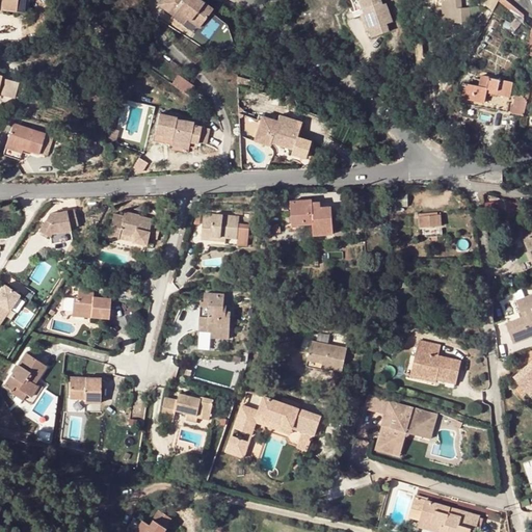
[(0,0),(0,7),(1,8),(16,9),(16,0),(0,0)]
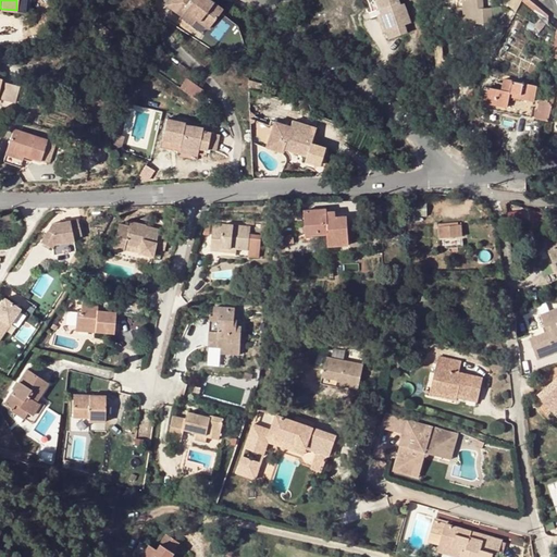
[(178,0),(173,8),(186,17),(190,13),(202,22),(215,32),(230,12),(213,0),(178,0)]
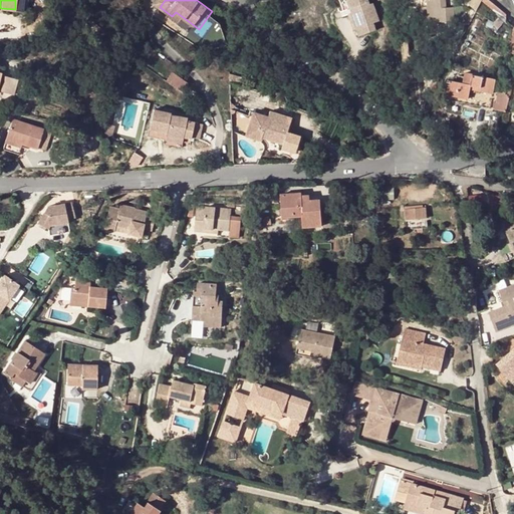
[(351,8),(347,0),(339,0),(343,11),(351,8)]
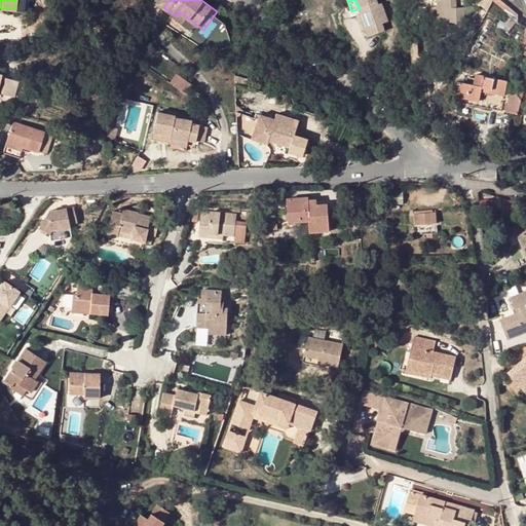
[(355,0),(360,8),(362,13),(367,29),(370,36),(386,30),(383,23),(389,21),(382,2),(378,4),(376,0),(355,0)]
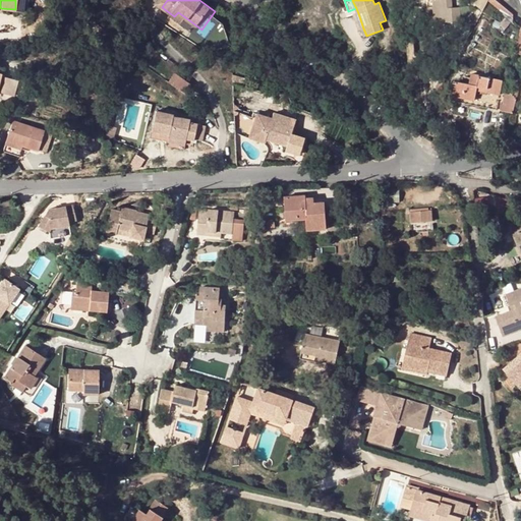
[(432,0),(435,22),(453,21),(453,27),(461,27),(460,7),(452,8),(451,0),(432,0)]
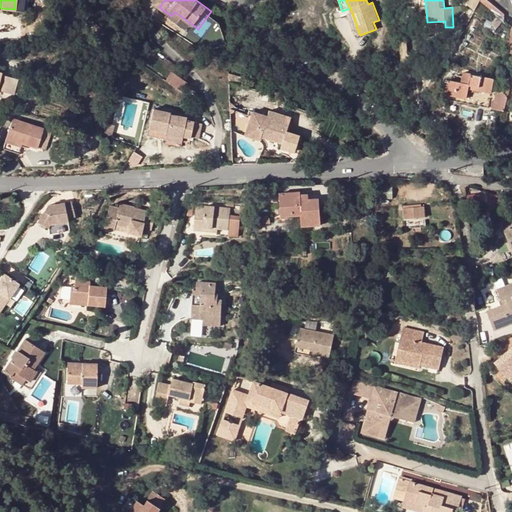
[(505,15),(486,0),(480,0),(480,1),(504,21),(505,15)]
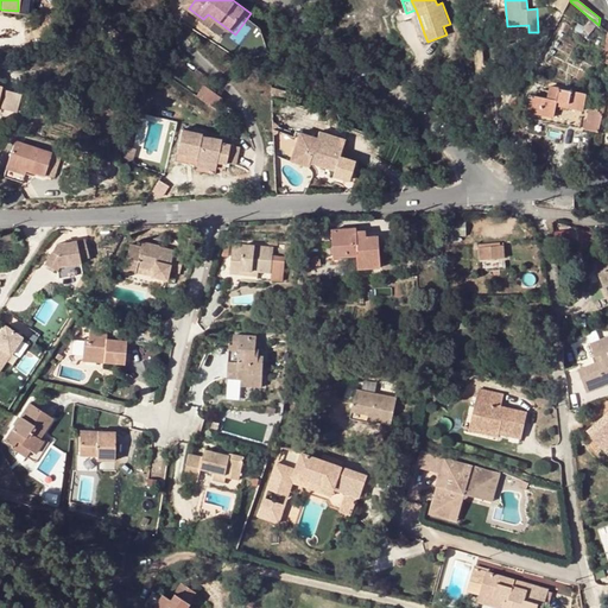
[(208,14),(203,19),(217,29),(221,24),(208,14)]
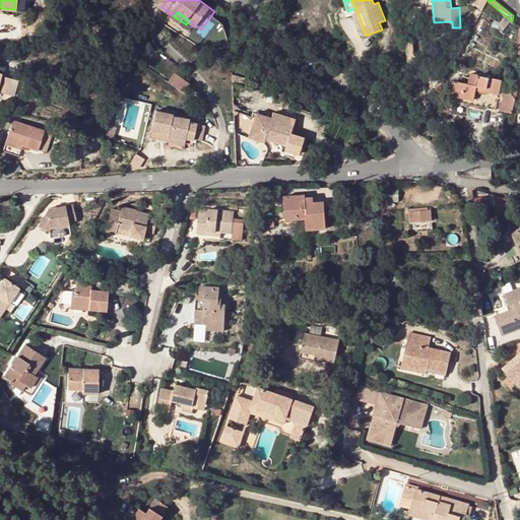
[(360,30),(363,28),(358,13),(353,15),(360,30)]
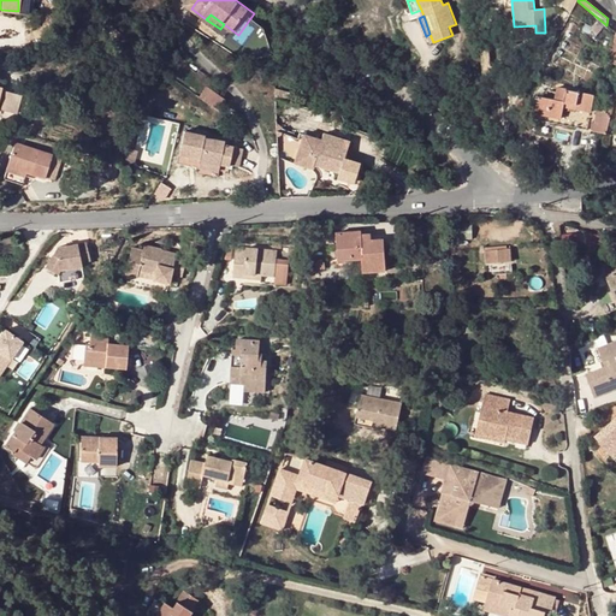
[(214,107),(220,96),(206,87),(200,98),(214,107)]
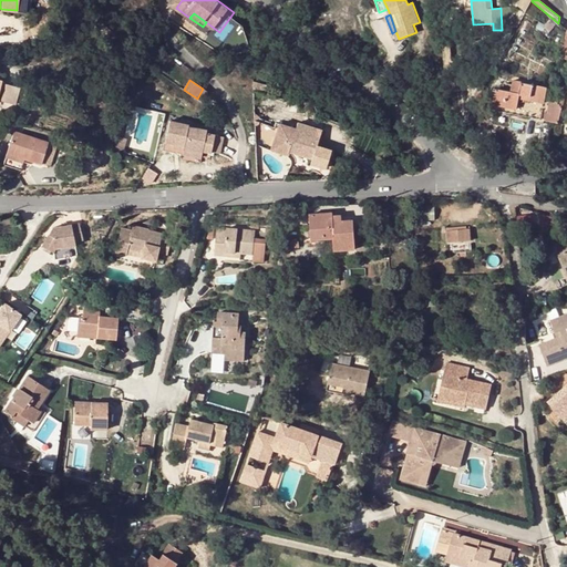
[(511,91),(496,89),(493,104),(507,107),(506,112),(540,119),(547,89),(513,80),(511,91)]
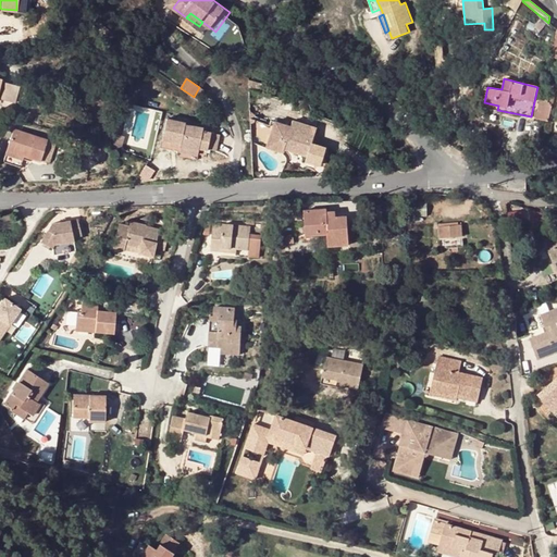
[(0,96),(0,97),(14,101),(20,85),(4,81),(0,96)]
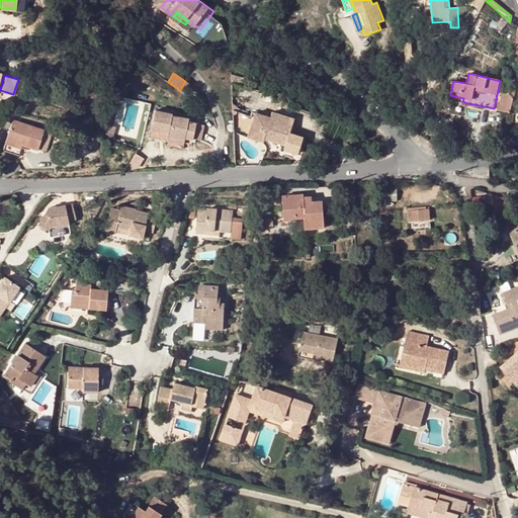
[(510,113),(514,98),(503,95),(499,111),(510,113)]
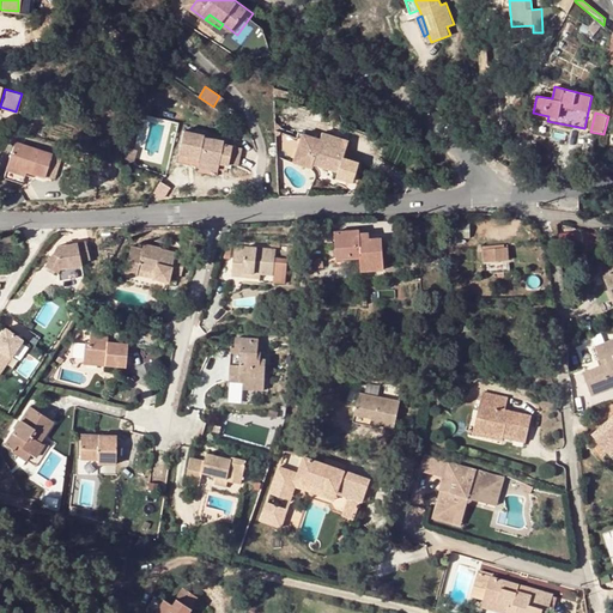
[(193,133),(188,156),(198,157),(207,159),(206,163),(206,164),(228,168),(228,165),(237,167),(240,149),(231,146),(232,144),(212,139),(212,137),(193,133)]
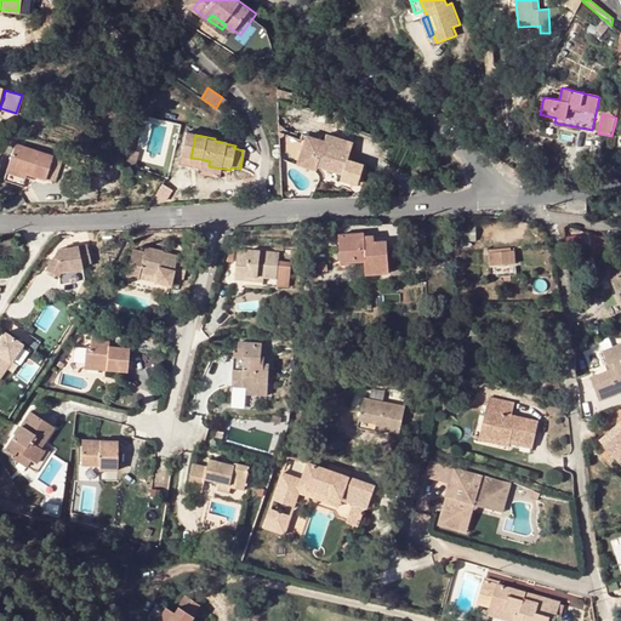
[(326,138),(317,166),(332,171),(341,174),(340,180),(357,184),(363,166),(347,160),(351,152),(345,149),(347,142),(326,135),(326,138)]
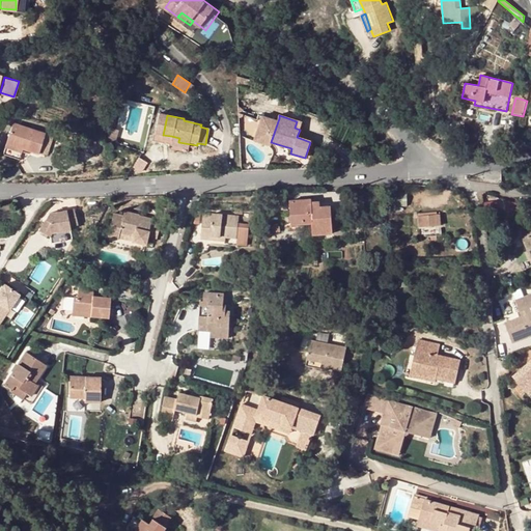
[(269,135),(272,126),(267,123),(250,118),(248,124),(269,135)]
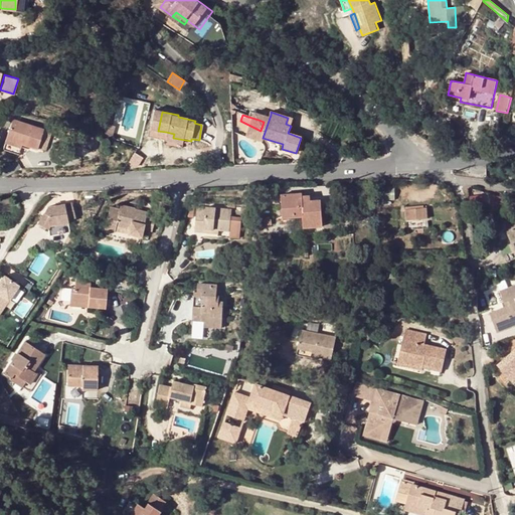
[(43,129),(13,119),(6,140),(21,145),(37,149),(43,129)]
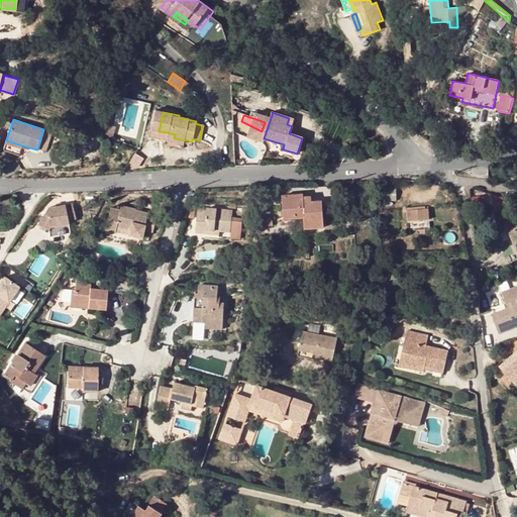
[(276,146),(277,142),(264,138),(263,138),(262,142),(263,142),(276,146)]
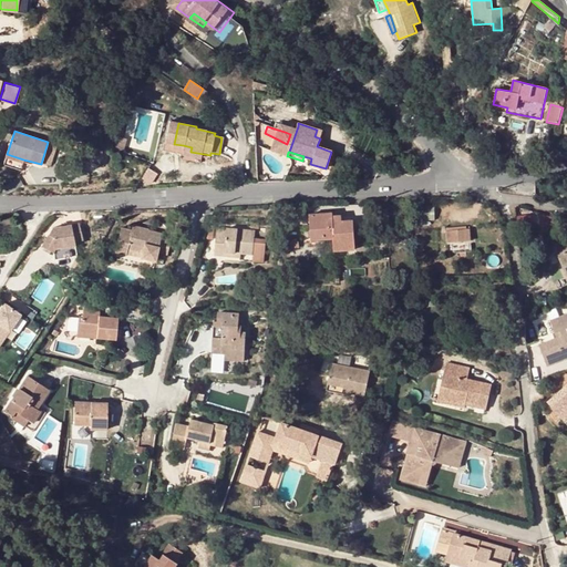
[(342,222),(342,216),(332,216),(332,213),(310,214),(311,239),(333,238),(333,250),(356,249),(353,222),(342,222)]
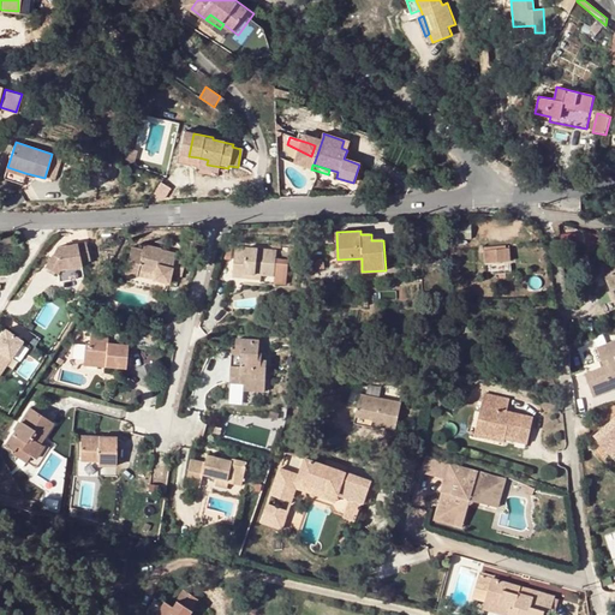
[(60,269),(82,266),(82,261),(90,260),(88,242),(58,246),(45,267),(58,274),(60,269)]
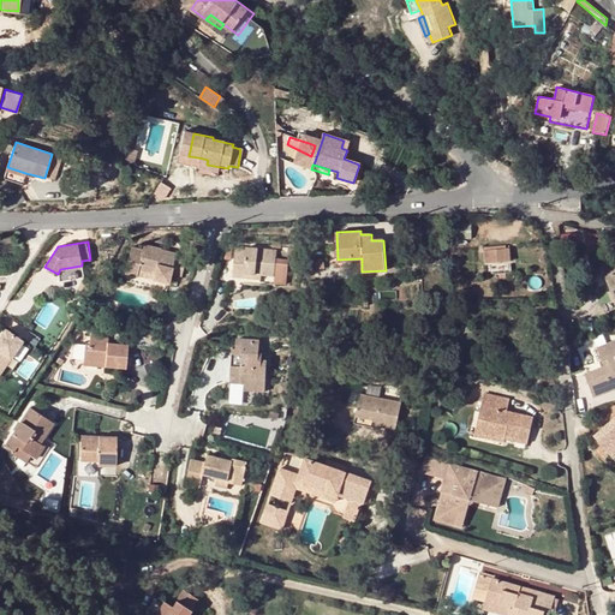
[(131,248),(125,273),(137,275),(138,269),(154,273),(153,279),(168,282),(171,274),(181,275),(183,272),(185,260),(174,257),(175,254),(160,250),(161,249),(143,245),(142,250),(131,248)]
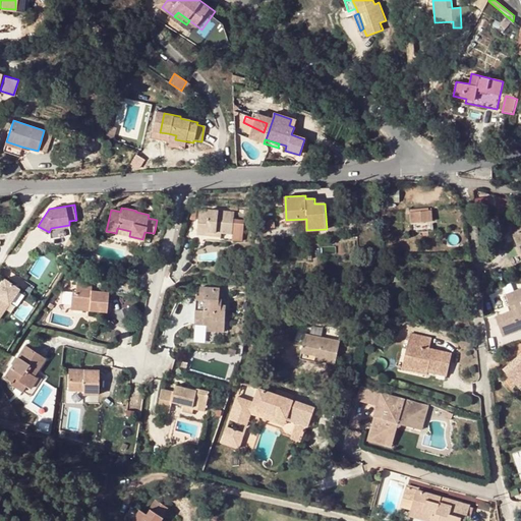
[(216,211),(197,209),(195,233),(205,234),(206,230),(219,231),(231,232),(233,212),(220,211),(216,211)]
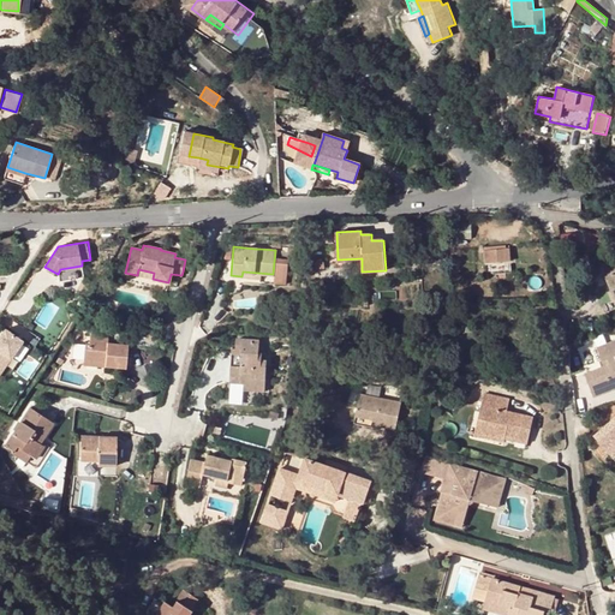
[(509,260),(509,249),(485,251),(487,262),(509,260)]
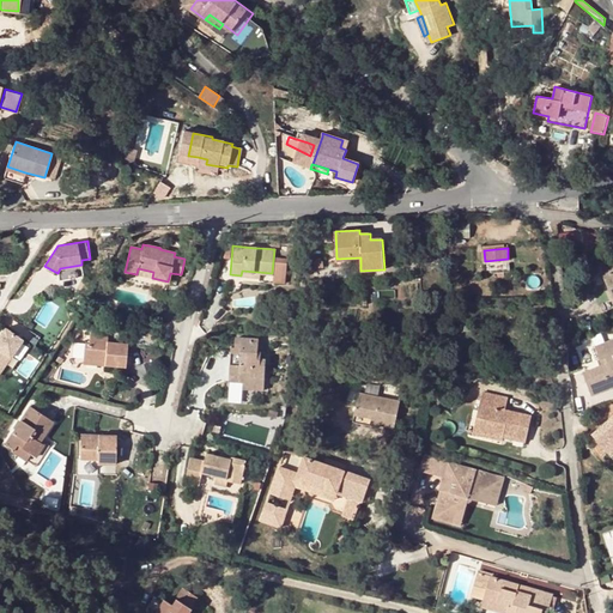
[(612,260),(601,266),(605,275),(604,277),(612,299),(612,260)]
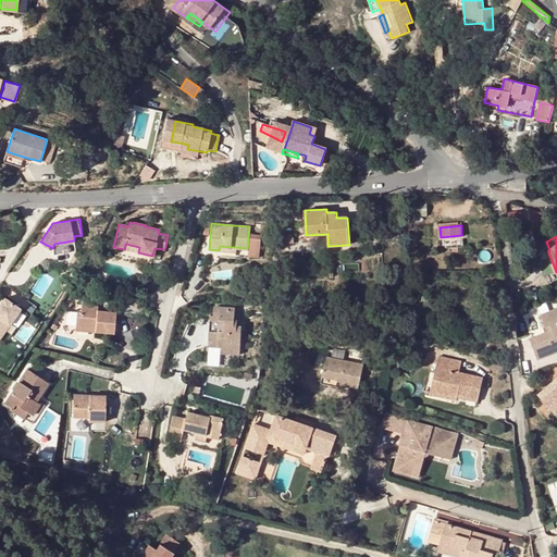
[(54,244),(52,248),(53,256),(76,252),(74,240),(54,244)]
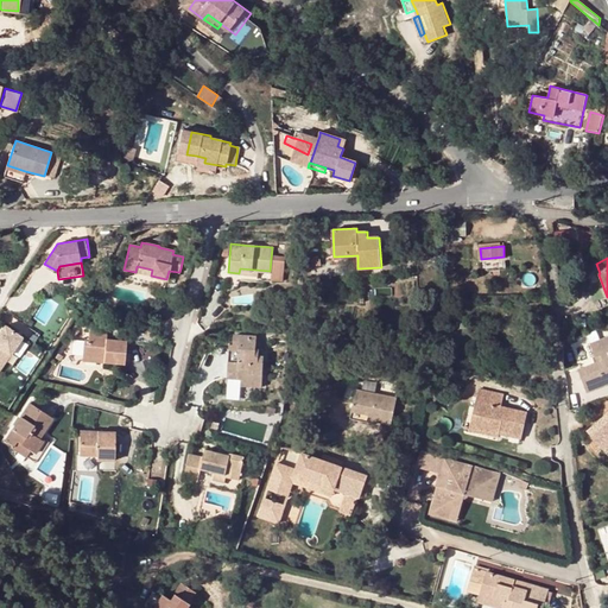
[(11,315),(5,324),(25,336),(31,327),(11,315)]
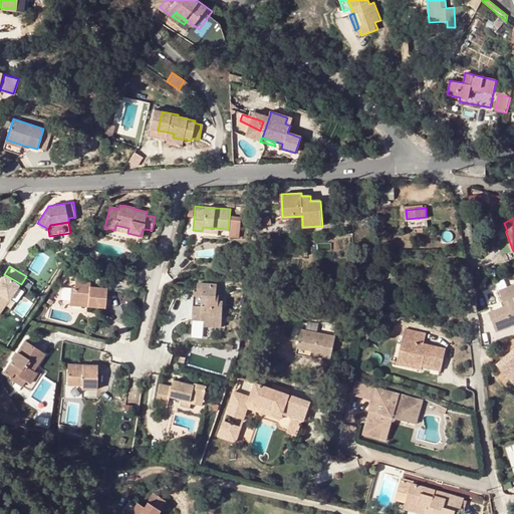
[(3,273),(0,277),(0,312),(19,284),(3,273)]
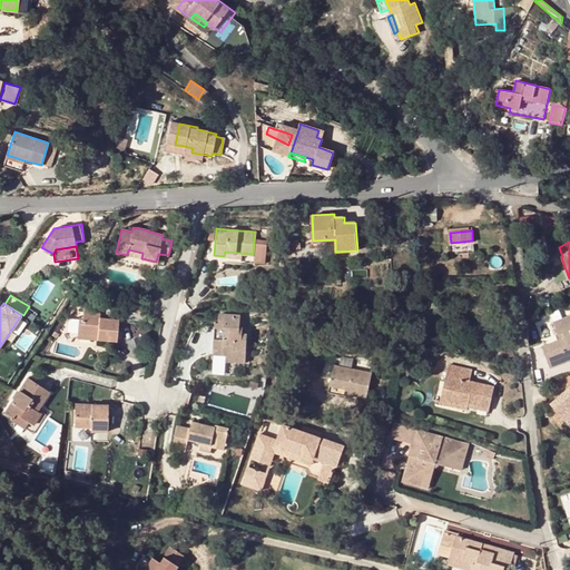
[(80,320),(79,334),(98,335),(98,340),(117,341),(119,321),(100,320),(100,312),(85,311),(84,320),(80,320)]
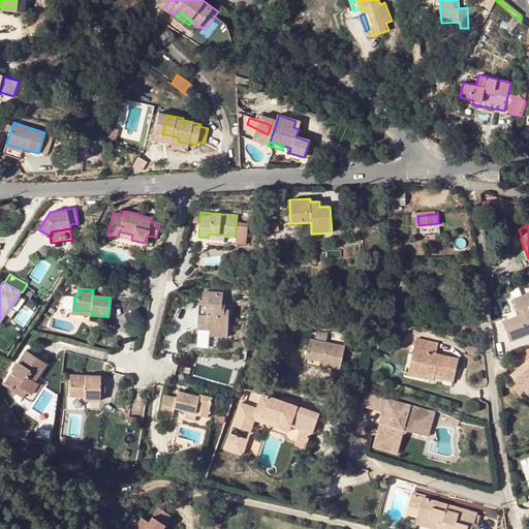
[(209,321),(209,330),(226,330),(227,309),(223,309),(223,303),(220,303),(221,291),(201,290),(201,298),(200,308),(206,308),(206,313),(203,313),(201,321),(209,321)]
